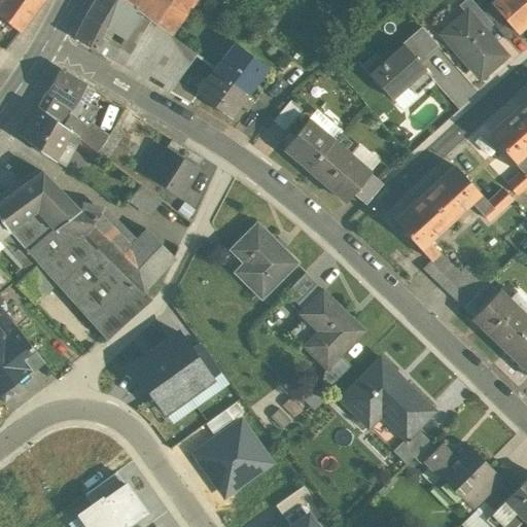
[(22,31),(43,0),(1,0),(0,2),(0,18),(16,31),(22,31)]
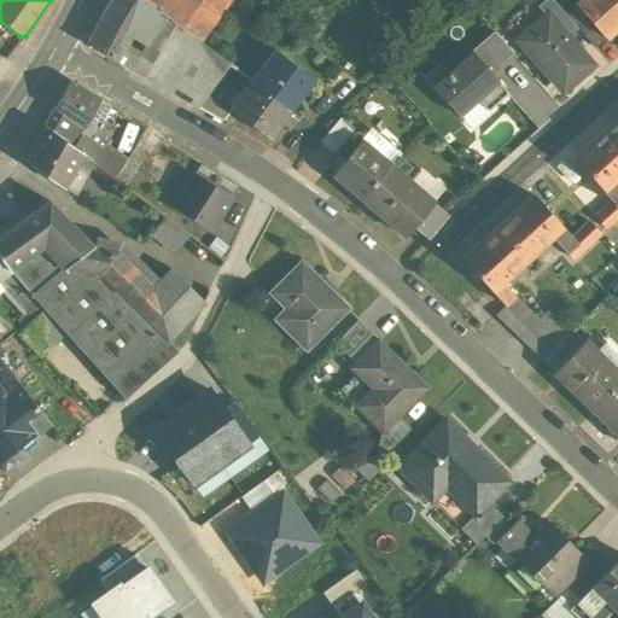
[(165,16),(143,0),(111,0),(103,15),(126,30),(146,45),(165,16)]
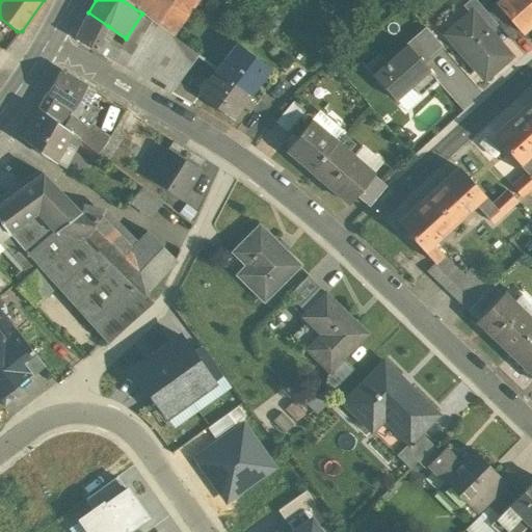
[(170,0),(167,4),(161,0),(123,0),(142,14),(157,25),(173,35),(194,4),(198,7),(201,3),(197,0),(170,0)]
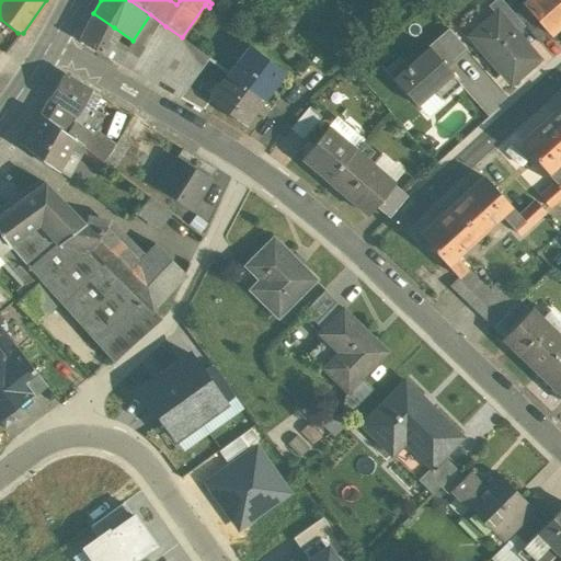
[(523,24),(501,0),(492,0),(487,4),(495,14),(496,14),(514,34),(524,25),(523,24)]
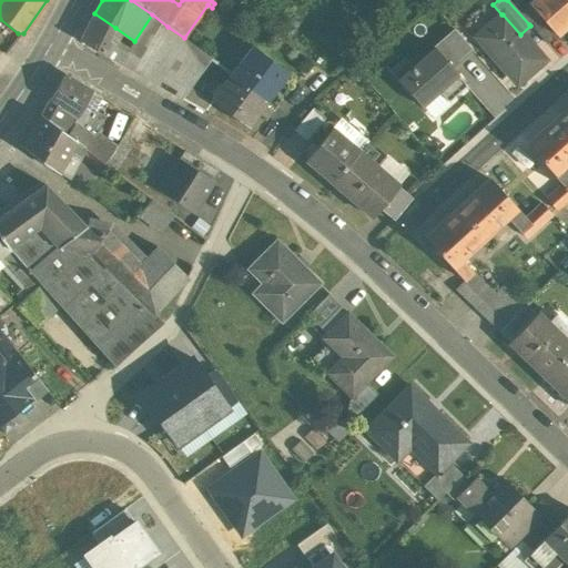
[(567,0),(530,0),(528,2),(539,16),(556,33),(567,22),(567,0)]
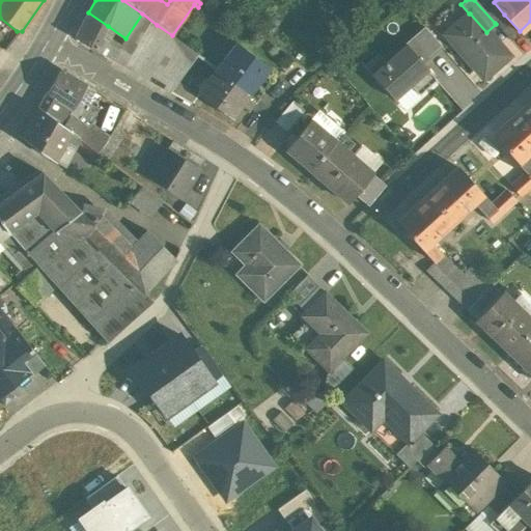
[(108,26),(88,12),(75,39),(95,51),(102,38),(108,26)]
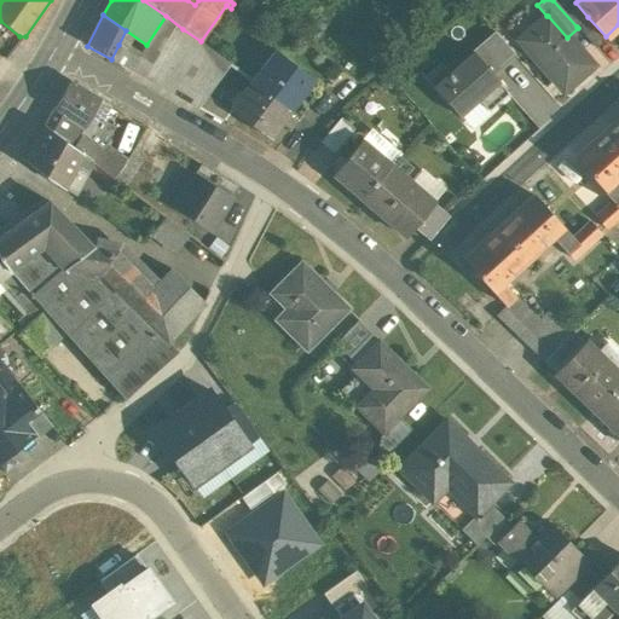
[(547,16),(520,40),(563,88),(590,64),(567,38),(548,16),(547,16)]
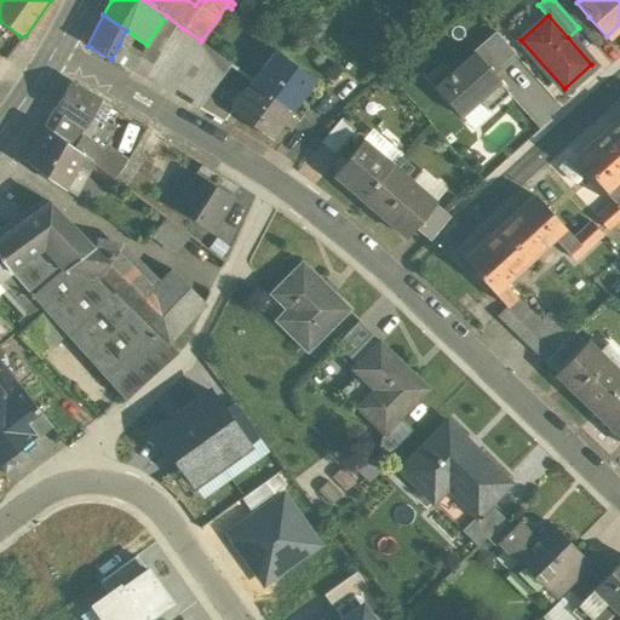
[(589,17),(578,27),(579,28),(595,46),(607,36),(589,17)]
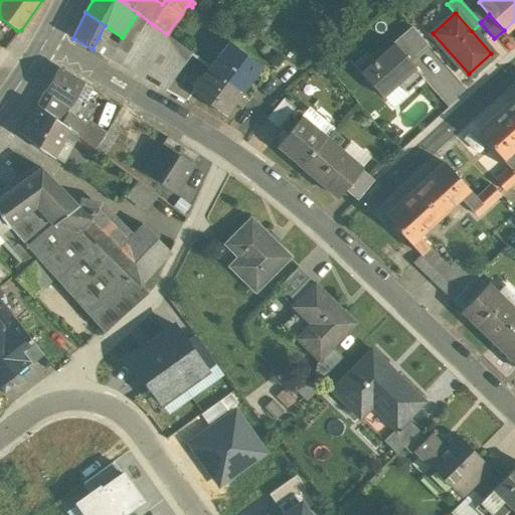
[(167,34),(152,24),(126,67),(164,90),(191,53),(167,34)]
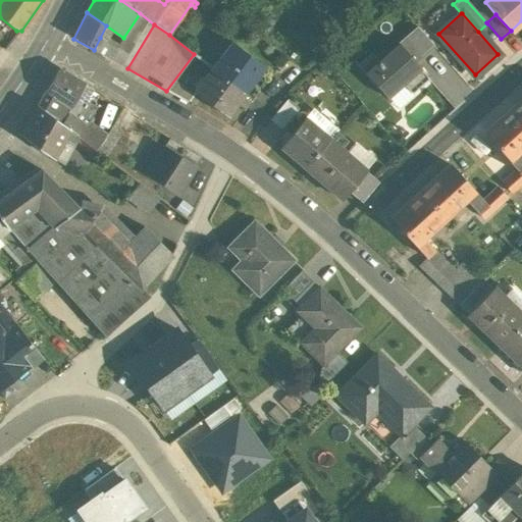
[(416,27),(406,36),(407,38),(421,53),(430,44),(416,27)]
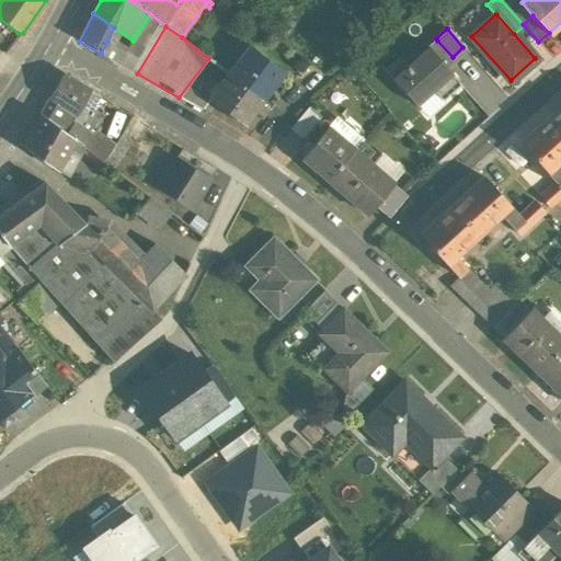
[(107,41),(101,54),(124,66),(127,52),(107,41)]
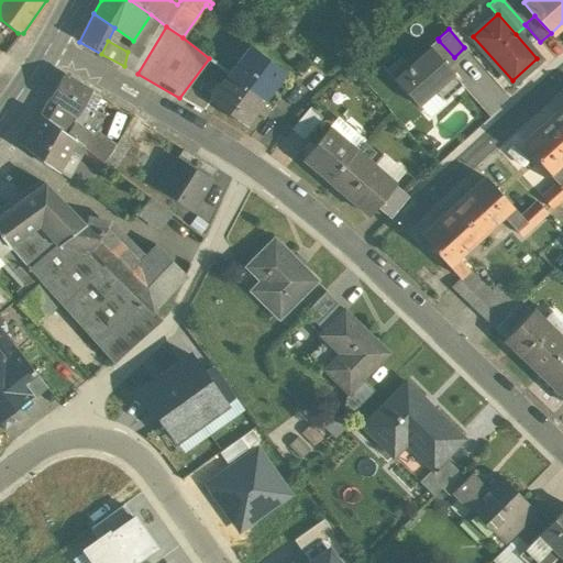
[(439,41),(394,79),(415,105),(432,89),(441,99),(459,84),(450,74),(451,73),(444,65),(454,57),(439,41)]
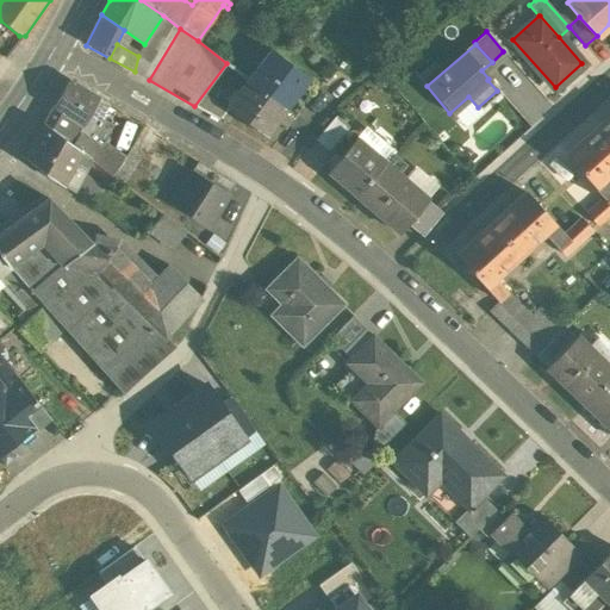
[(272,49),(250,80),(284,107),(307,78),(272,49)]
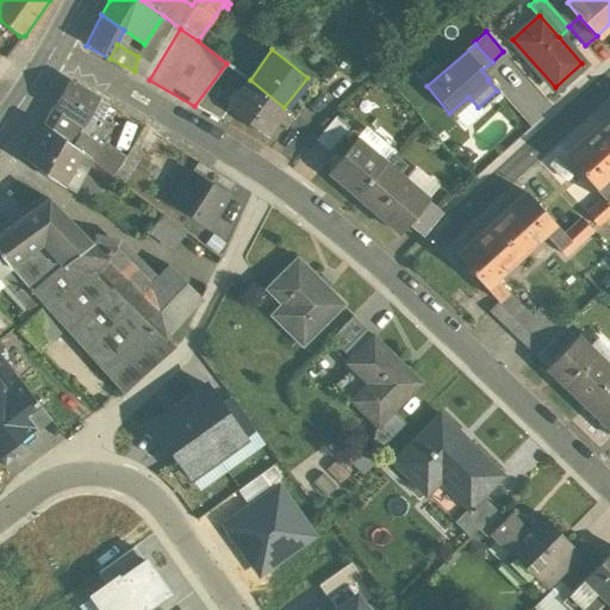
[(68,80),(53,109),(69,118),(82,126),(89,116),(98,120),(99,118),(106,105),(68,80)]
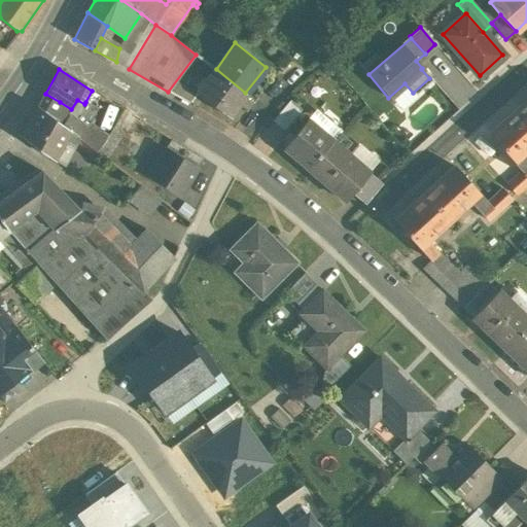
[(216,69),(198,95),(229,117),(245,93),(216,69)]
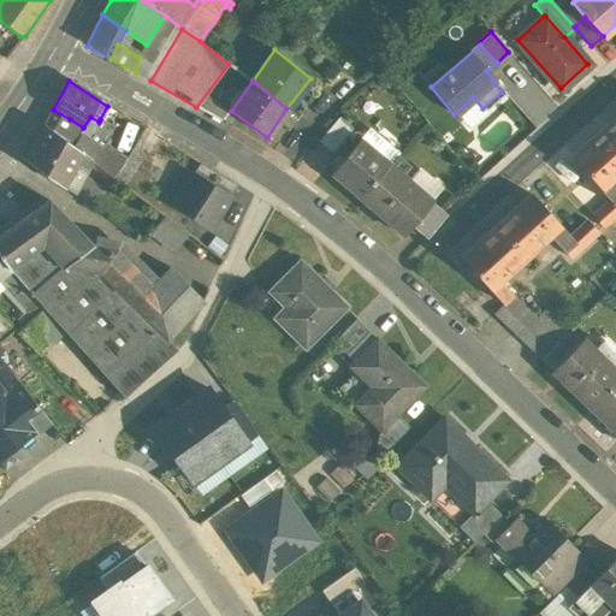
[(206,95),(196,107),(221,122),(229,112),(206,95)]
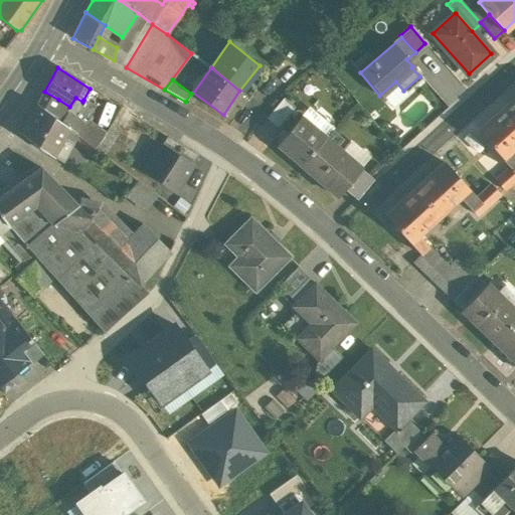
[(58,100),(44,92),(37,104),(49,114),(58,100)]
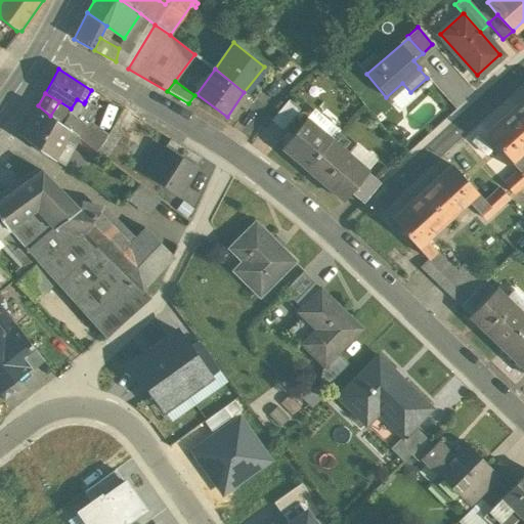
[(523,97),(515,106),(523,117),(523,97)]
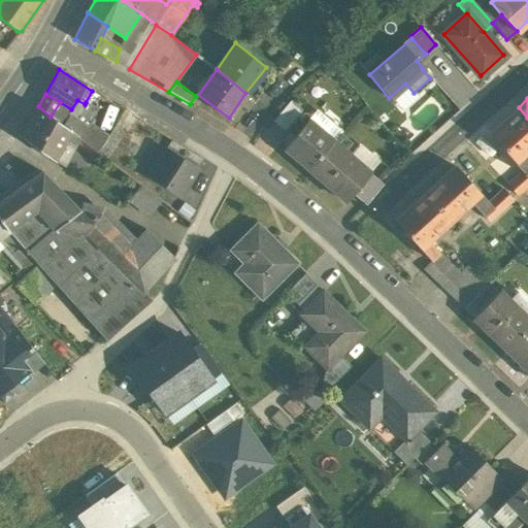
[(71,109),(69,113),(87,127),(88,124),(97,108),(86,102),(85,104),(77,100),(71,109)]
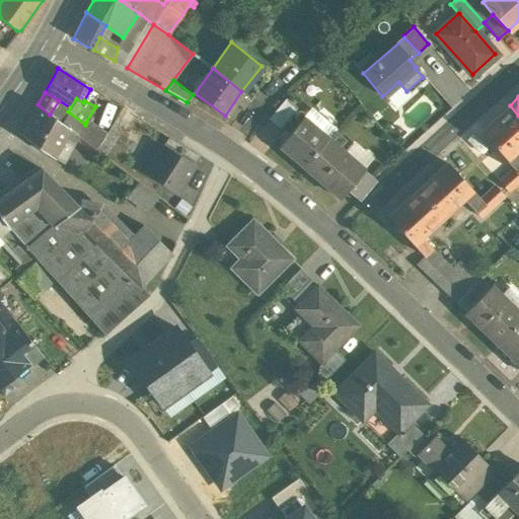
[(285,126),(295,105),(284,99),(274,120),(285,126)]
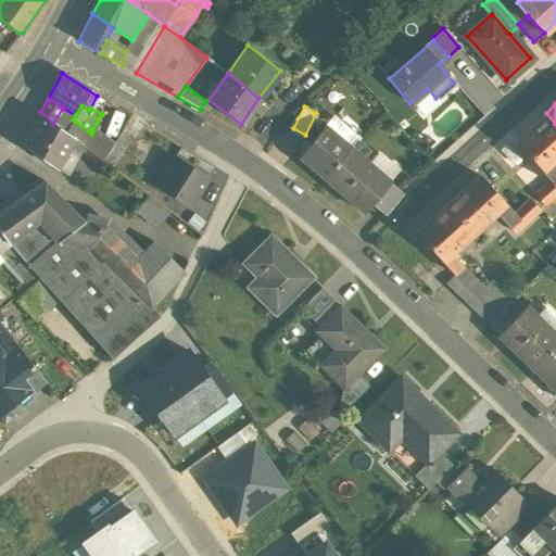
[(53,123),(64,130),(72,118),(73,119),(75,115),(63,108),(53,123)]
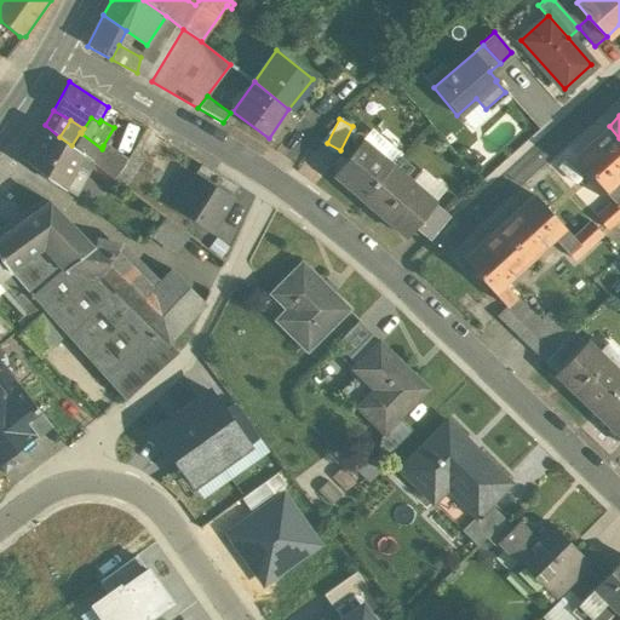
[(59,137),(45,125),(26,160),(64,189),(76,166),(87,171),(93,162),(81,155),(72,145),(59,137)]
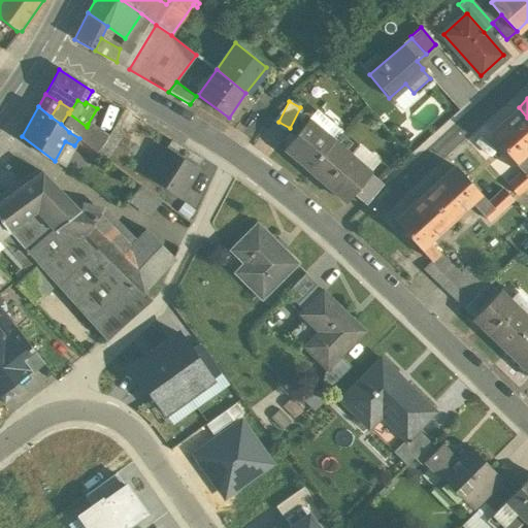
[(527,118),(519,107),(489,134),(518,166),(526,159),(523,156),(527,151),(527,118)]
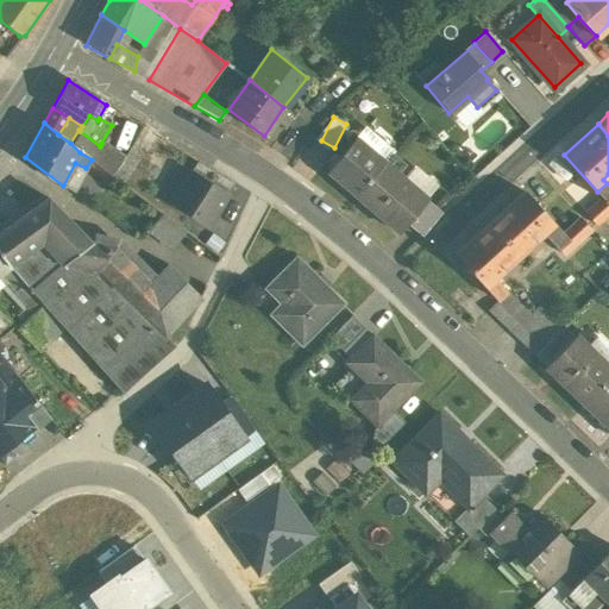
[(79,130),(70,143),(80,152),(92,159),(101,148),(100,146),(80,131),(79,130)]
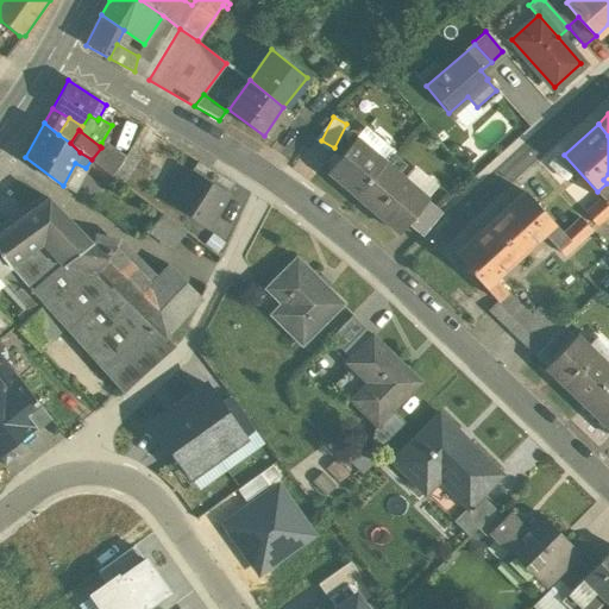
[(384,162),(356,137),(326,171),(355,196),(384,162)]
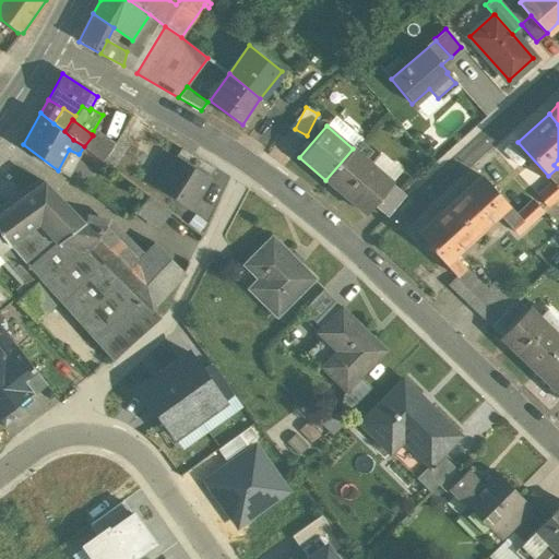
[(353,149),(325,180),(365,213),(372,205),(390,185),(392,181),(353,149)]
